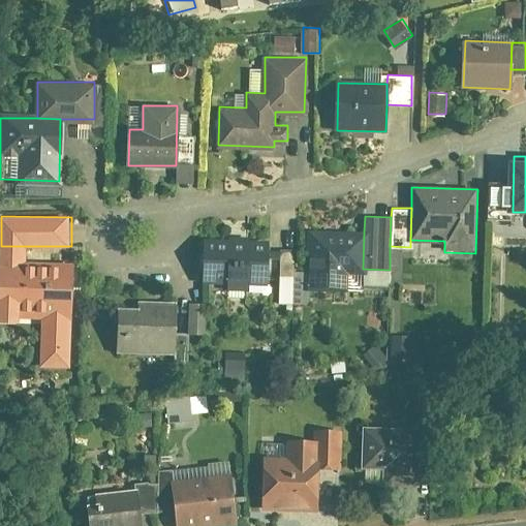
[(364,231),(311,229),(309,288),(344,289),(345,268),(363,269),(364,231)]
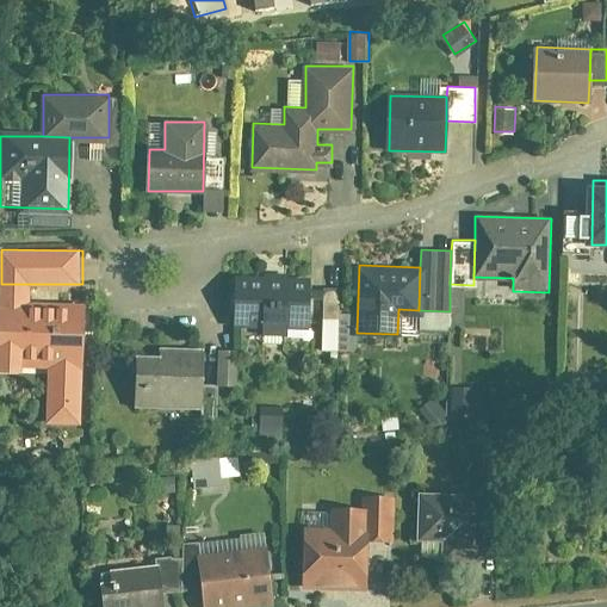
[(310,274),(239,274),(237,326),(264,326),(264,334),(290,334),(290,326),(310,326),(310,274)]
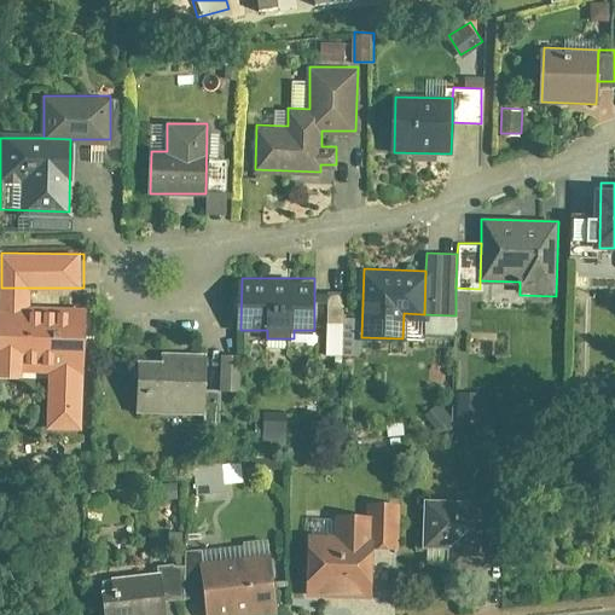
[(33,306),(33,288),(1,288),(1,314),(0,314),(0,379),(19,379),(19,373),(46,375),(46,429),(83,429),(83,306),(33,306)]
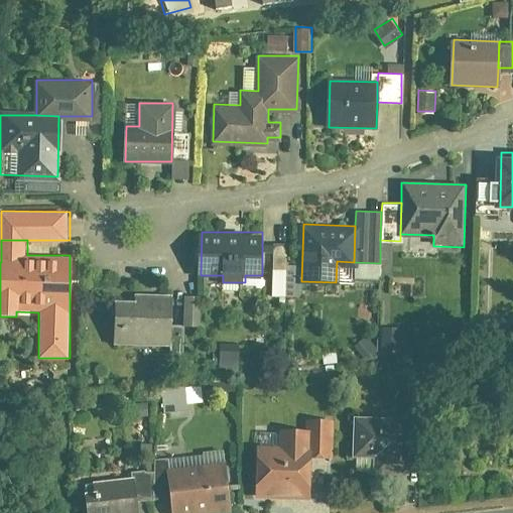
[(281,295),(280,244),(266,245),(268,296),(281,295)]
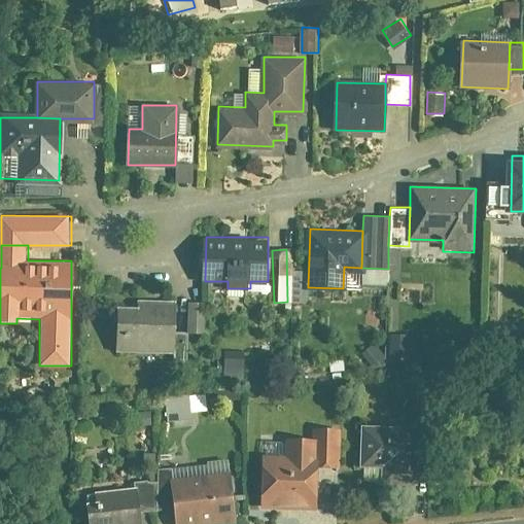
[(117,306),(117,350),(174,350),(174,330),(174,300),(141,300),(141,306),(117,306)]
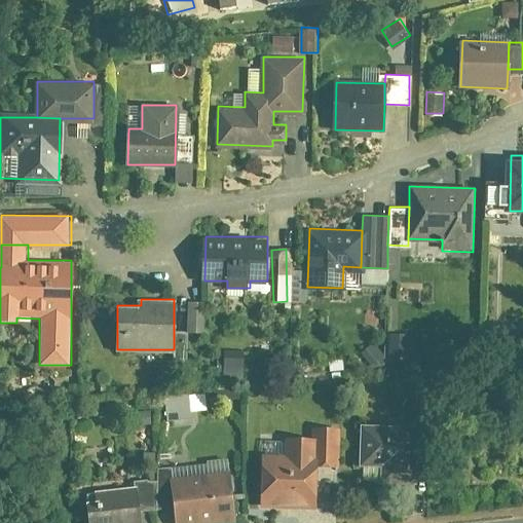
[(202,330),(202,301),(189,301),(189,330),(202,330)]
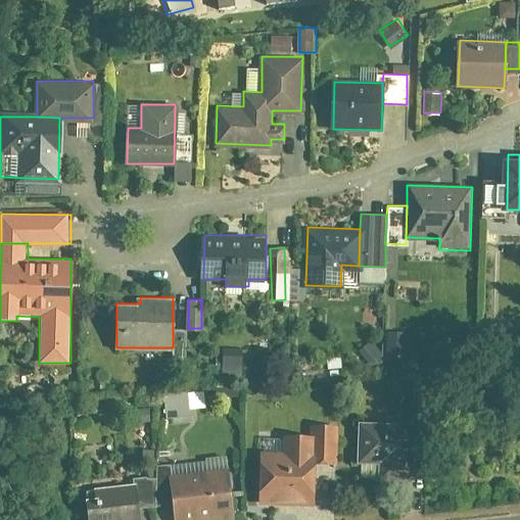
[(173,356),(188,356),(188,328),(173,328),(173,347),(173,356)]
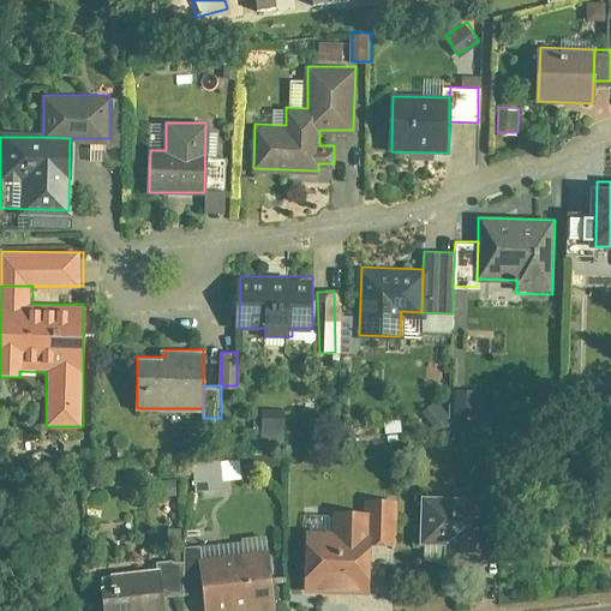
[(479,389),(459,388),(457,415),(478,415),(479,389)]
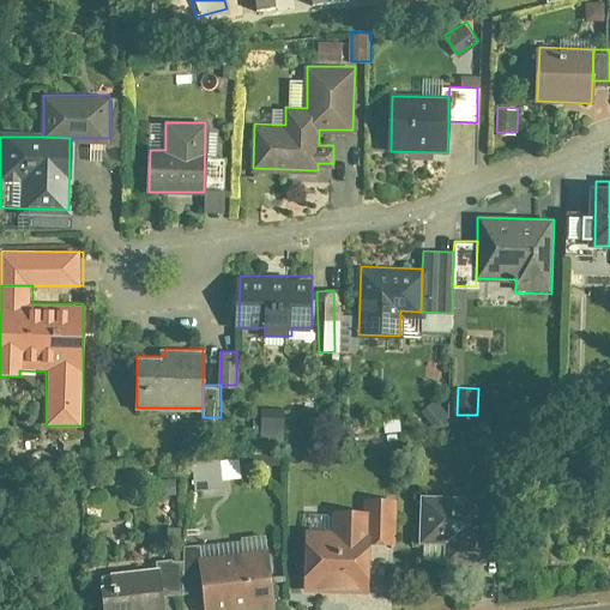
[(255,417),(253,429),(277,433),(279,420),(255,417)]
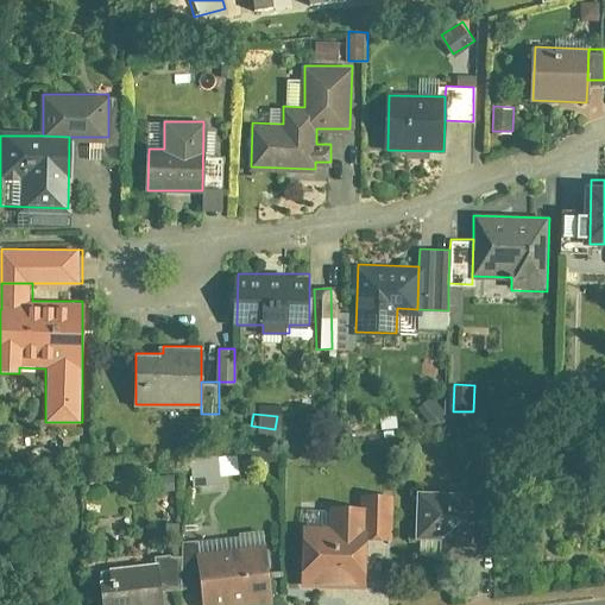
[(213,454),(184,457),(186,485),(214,484),(213,454)]
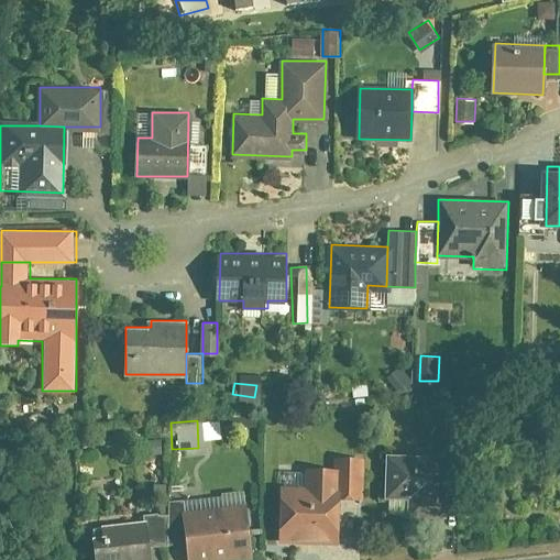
[(448,456),(387,454),(387,496),(415,497),(414,516),(447,517),(448,456)]
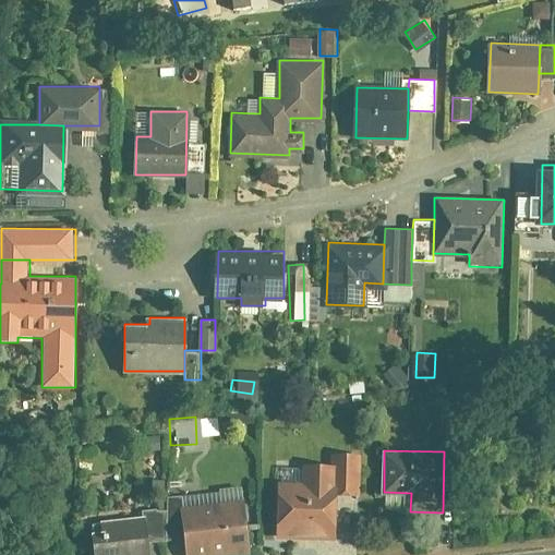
[(361,494),(361,454),(336,454),(336,466),(335,494),(361,494)]
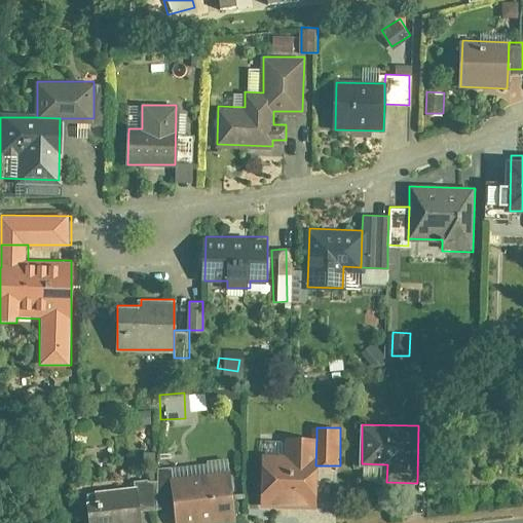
[(263,452),(262,505),(314,506),(315,465),(316,439),(286,438),(285,452),(263,452)]
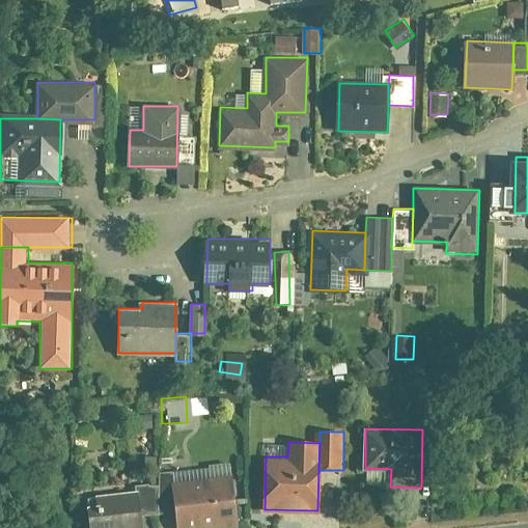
[(174,471),(159,473),(160,483),(163,510),(178,508),(175,483),(174,471)]
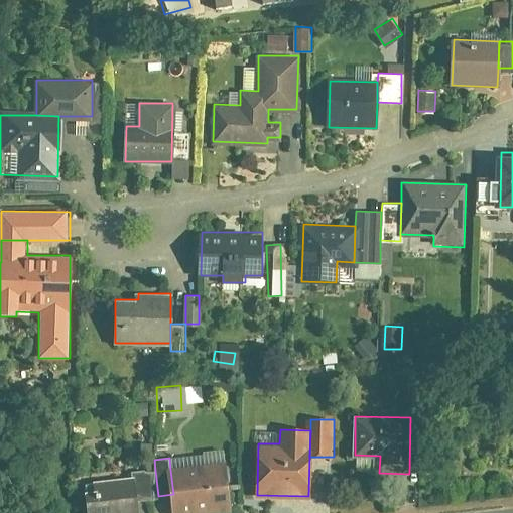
[(226,463),(170,470),(173,494),(175,512),(211,512),(232,510),(226,463)]
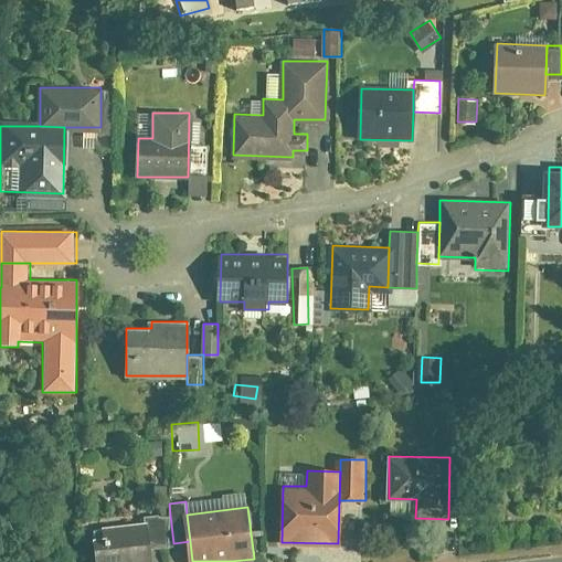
[(170,515),(149,518),(149,522),(152,545),(173,543),(170,515)]
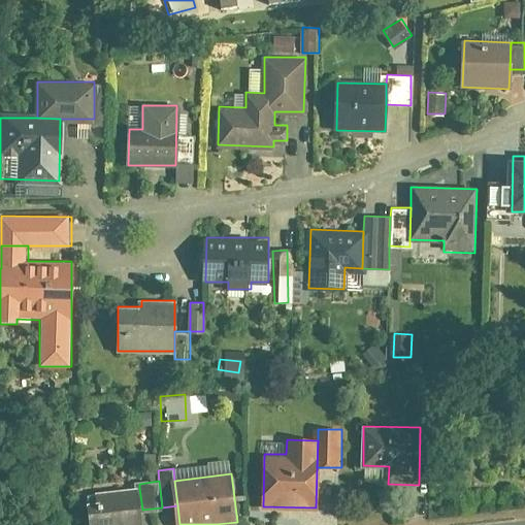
[(87,495),(90,524),(143,524),(142,510),(139,488),(87,495)]
